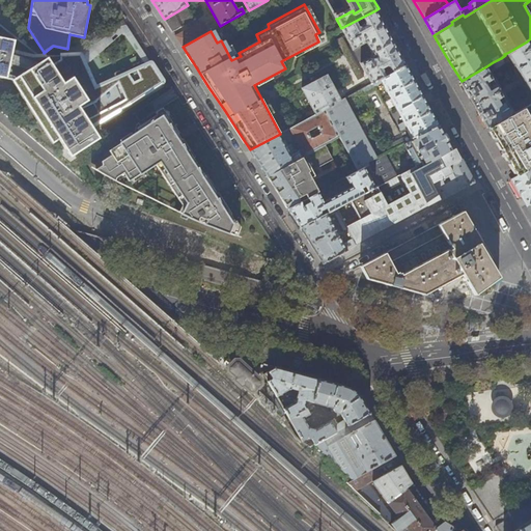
[(197,25),(194,21),(196,20),(188,5),(165,19),(175,35),(175,36),(177,39),(183,47),(208,32),(203,22),(197,25)]
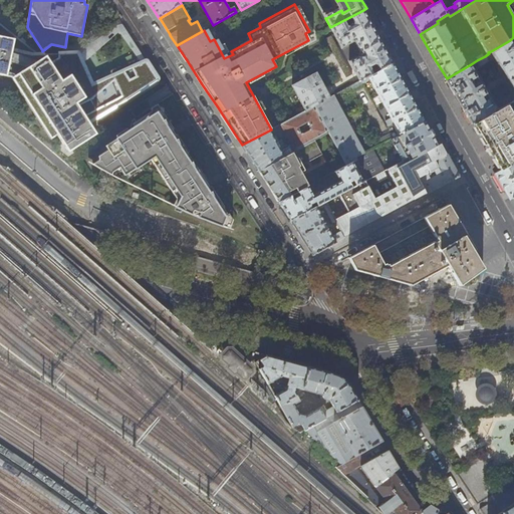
[(372,27),(363,10),(330,27),(330,28),(341,47),(354,40),(361,54),(348,60),(359,81),(361,80),(393,63),(386,51),(372,27)]
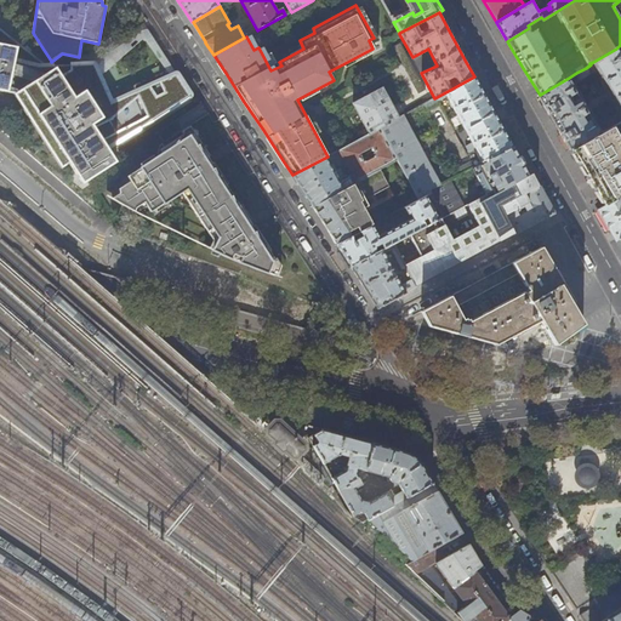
[(0,90),(13,93),(61,167),(68,163),(81,183),(115,161),(107,148),(148,123),(189,96),(191,96),(191,95),(191,93),(177,74),(176,73),(175,73),(175,74),(113,102),(95,63),(51,66),(41,66),(21,67),(18,61),(4,38),(0,36),(0,90)]
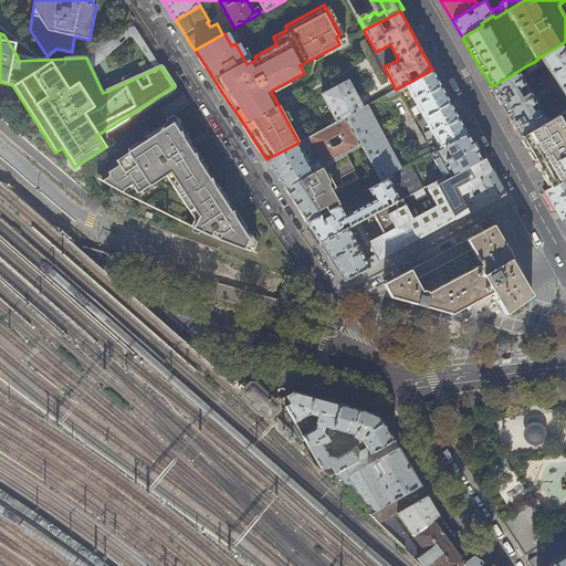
[(565,51),(562,44),(541,56),(565,100),(565,51)]
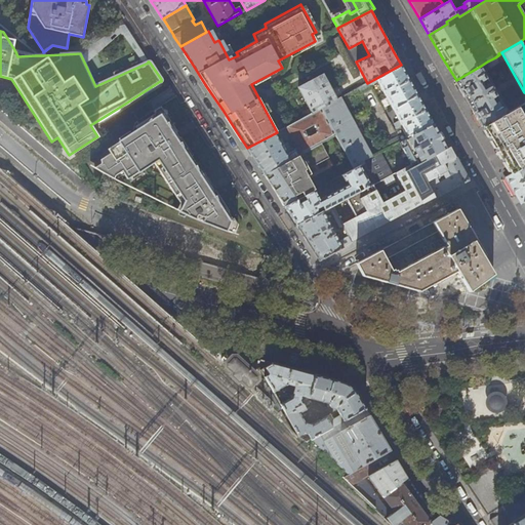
[(498,61),(495,57),(487,62),(490,66),(491,66),(497,63),(498,61)]
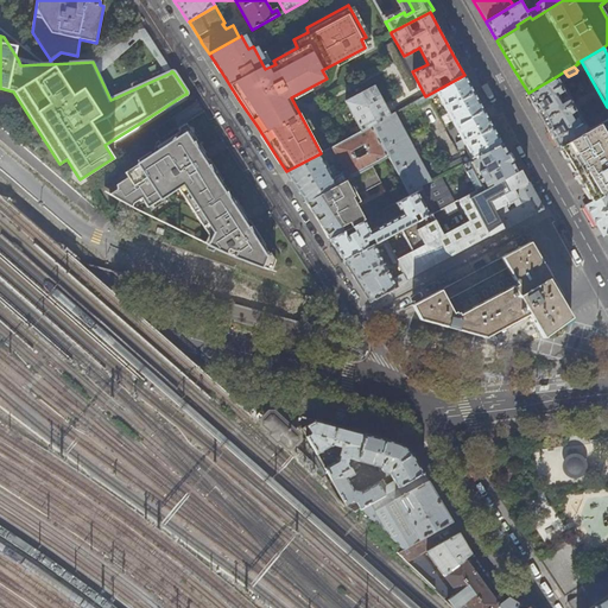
[(473,89),(464,75),(428,95),(429,99),(437,94),(473,159),(475,158),(502,145),(496,134),(473,89)]
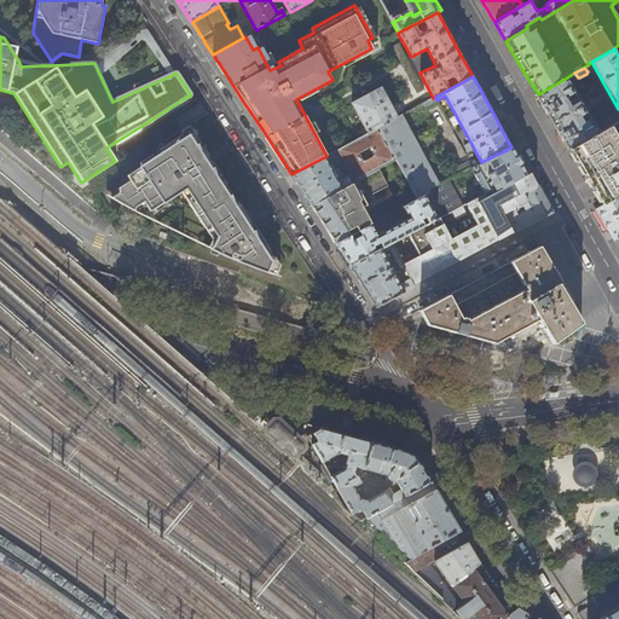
[(600,134),(567,77),(538,94),(545,108),(561,133),(571,151),(600,134)]
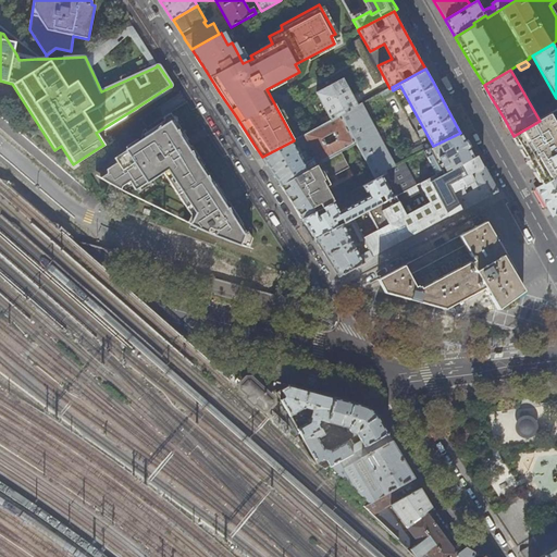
[(331,120),(341,114),(357,106),(343,79),(317,94),(331,120)]
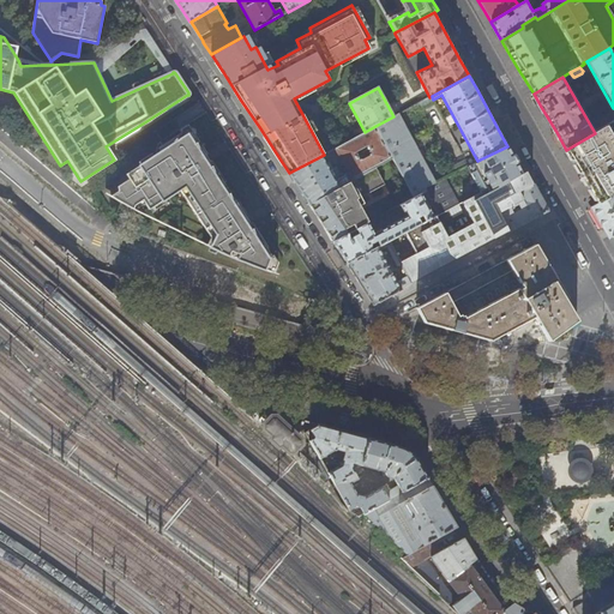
[(431,175),(398,114),(393,116),(375,126),(393,158),(414,198),(421,194),(426,191),(425,188),(427,186),(423,179),(431,175)]
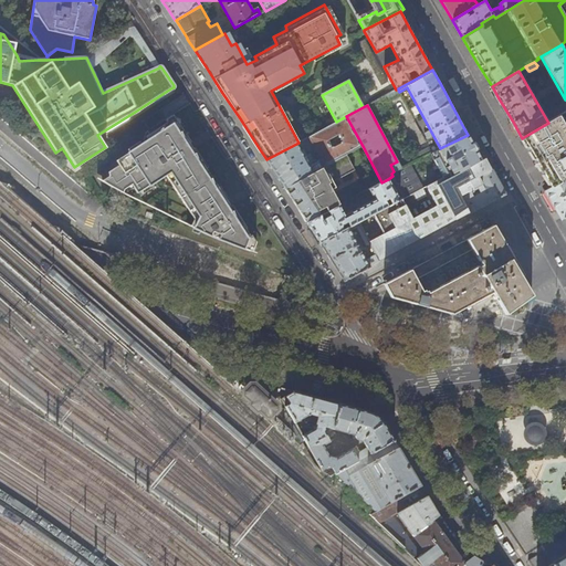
[(556,118),(558,117),(565,113),(562,108),(559,107),(553,112),(553,113),(556,118)]
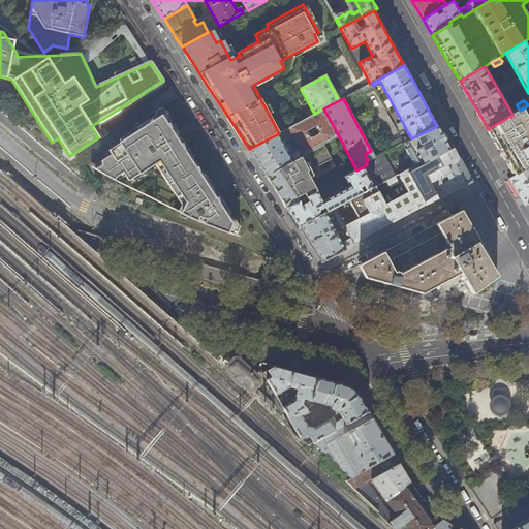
[(339,136),(323,109),(314,114),(288,128),(300,149),(297,151),(297,152),(292,154),(290,157),(288,154),(291,152),(291,151),(289,147),(288,148),(284,139),(281,142),(277,134),(249,149),(256,161),(266,176),(267,175),(339,136)]
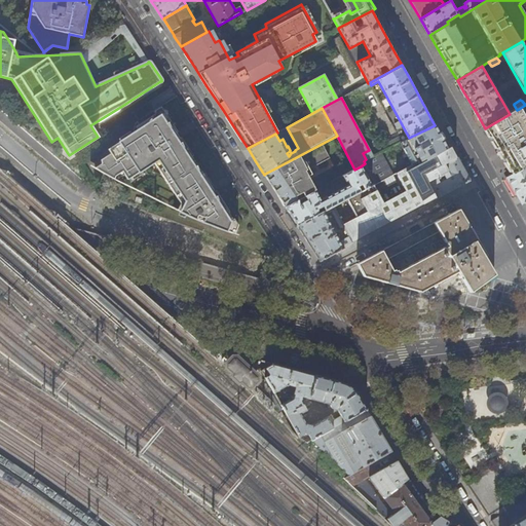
[(525,166),(525,120),(519,109),(517,110),(510,114),(485,128),(498,150),(513,175),(525,166)]
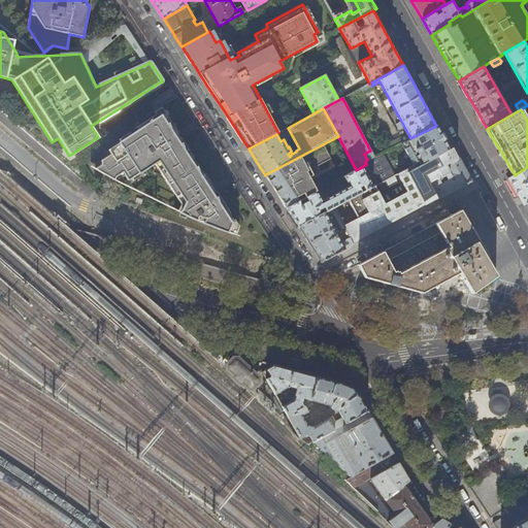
[(239,228),(163,112),(139,129),(141,132),(110,152),(113,156),(104,162),(104,164),(96,169),(127,178),(131,186),(159,168),(187,209),(216,229),(235,236),(239,228)]
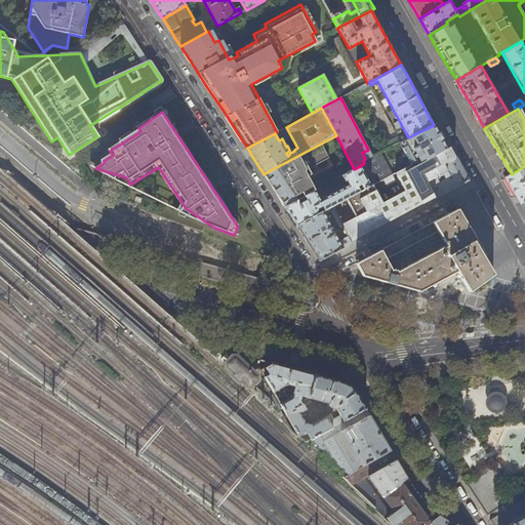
[(420,152),(425,159),(430,157),(446,148),(443,142),(437,130),(434,125),(410,136),(411,138),(412,137),(416,146),(415,146),(419,153),(420,152)]
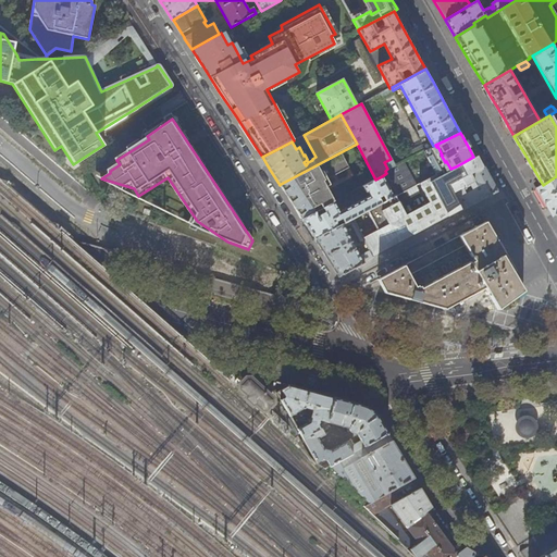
[(375,180),(357,144),(281,184),(280,185),(289,200),(302,219),(334,202),(363,186),(375,180)]
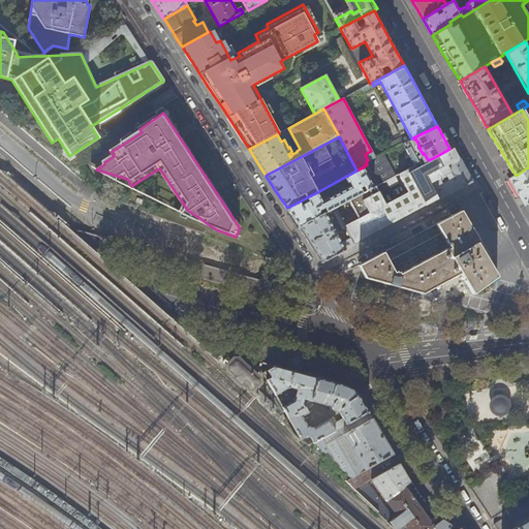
[(452,173),(447,165),(460,159),(453,147),(449,149),(433,158),(428,160),(425,162),(421,164),(418,161),(394,176),(377,184),(373,187),(350,199),(364,221),(392,205),(393,206),(364,222),(372,236),(385,229),(408,216),(440,199),(431,184),(446,176),(446,175),(448,174),(452,173)]
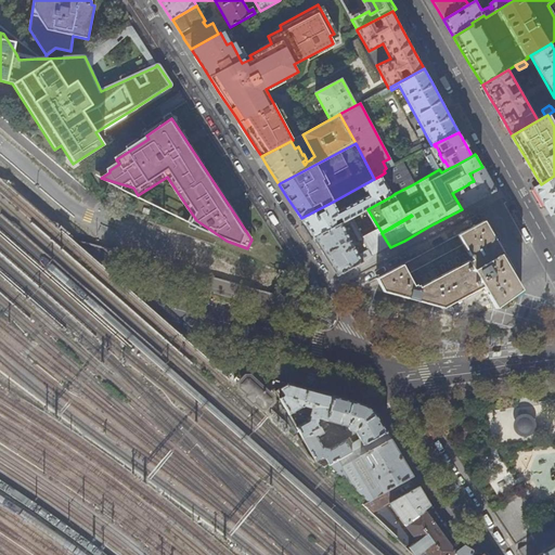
[(392,166),(386,168),(384,170),(385,172),(396,193),(413,184),(400,162),(392,166)]
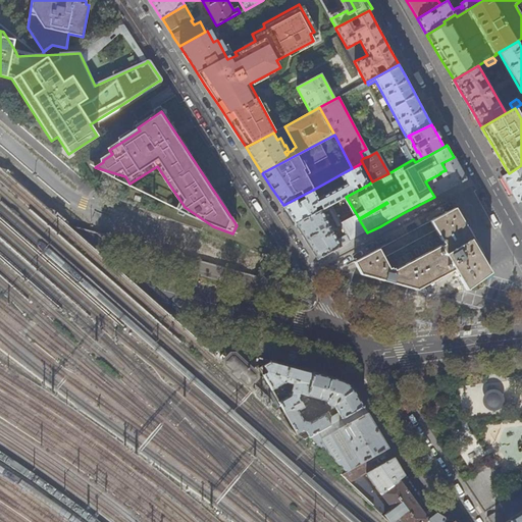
[(460,167),(454,157),(441,163),(446,170),(442,171),(440,172),(440,173),(425,181),(434,197),(466,178),(460,167)]
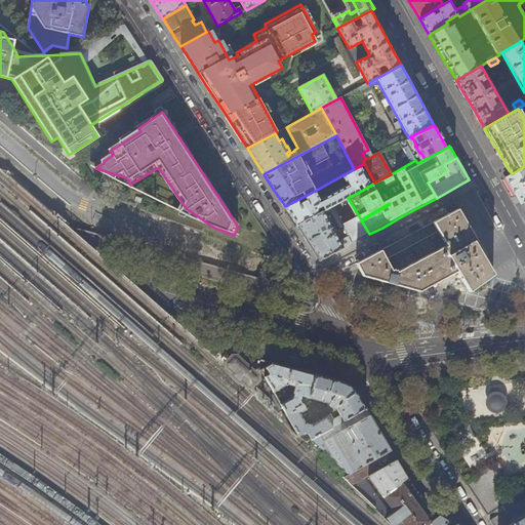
[(360,166),(354,169),(342,175),(346,182),(347,182),(349,185),(320,200),(315,191),(285,206),(291,215),(297,226),(332,206),(341,201),(348,198),(370,186),(360,166)]
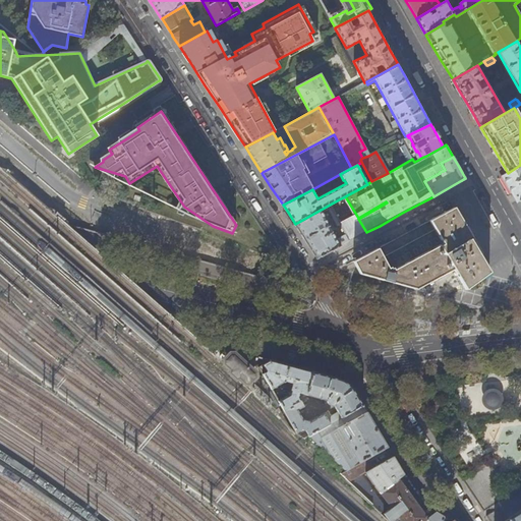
[(520,165),(508,173),(502,176),(509,189),(517,203),(520,198),(520,165)]
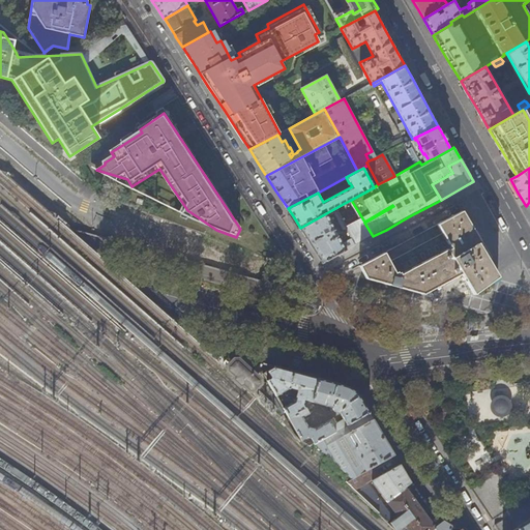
[(366,239),(345,203),(335,208),(347,229),(352,239),(355,245),(366,239)]
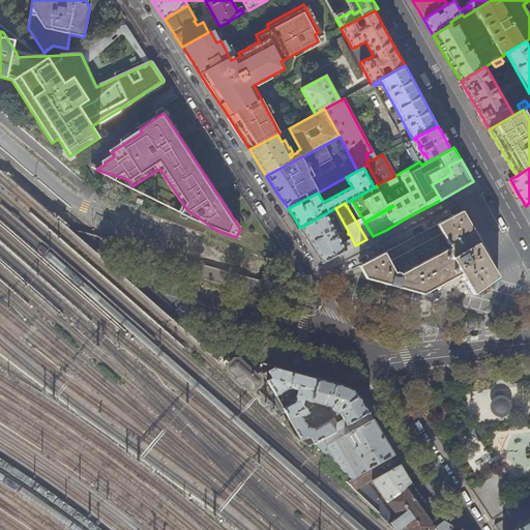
[(347,229),(335,208),(300,228),(311,244),(323,263),(355,245),(352,239),(343,244),(328,216),(334,213),(343,230),(347,229)]
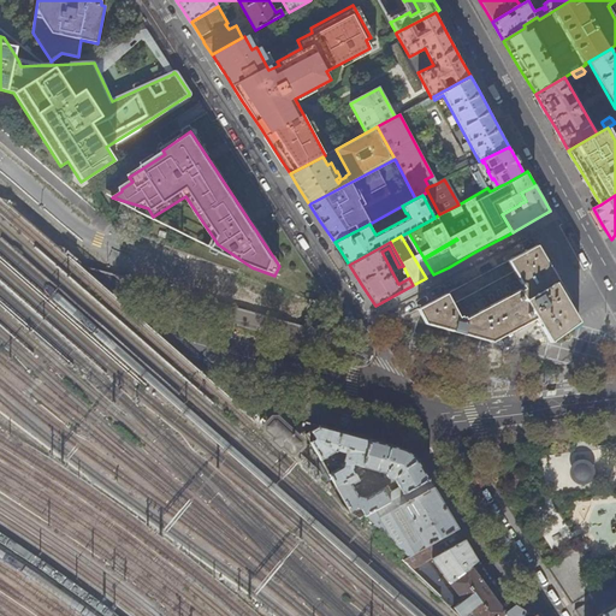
[(454,331),(492,342),(521,326),(537,318),(545,333),(550,342),(581,318),(576,309),(573,304),(548,262),(538,244),(418,308),(426,323),(454,331)]
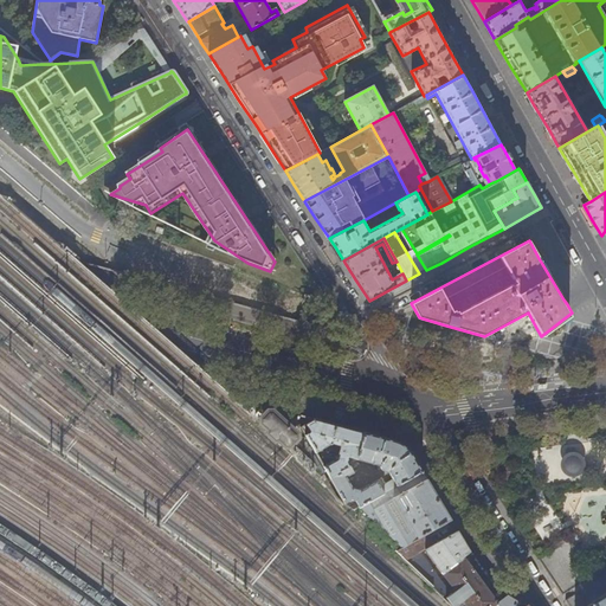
[(278,439),(287,446),(294,439),(271,417),(264,425),(271,432),(270,433),(277,440),(278,439)]
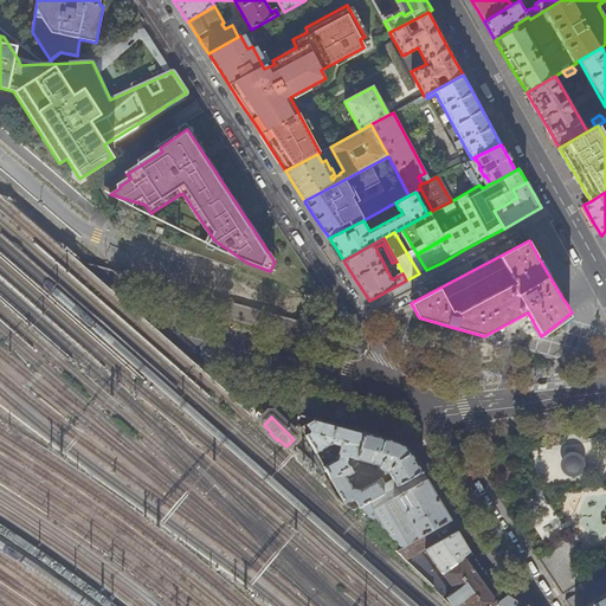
[(316,419),(302,429),(316,452),(324,447),(327,451),(339,455),(337,458),(327,464),(326,462),(323,463),(330,477),(349,466),(347,462),(348,457),(358,459),(363,433),(339,426),(316,419)]
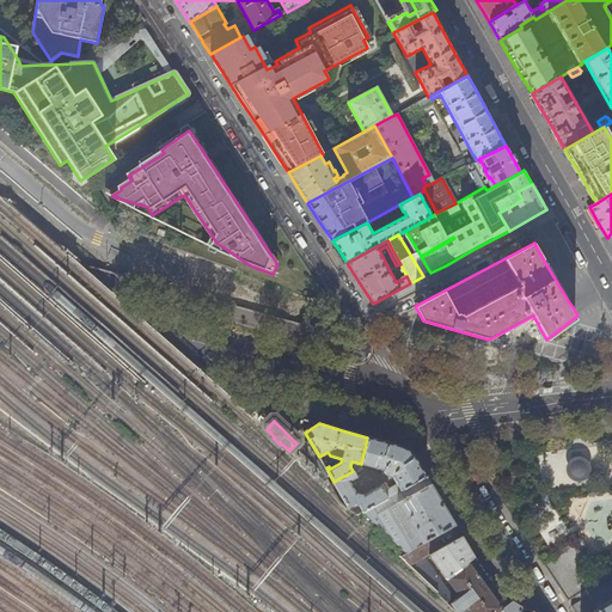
[(402,447),(367,438),(361,464),(384,470),(384,472),(385,475),(387,476),(391,477),(392,476),(397,484),(389,489),(385,484),(363,495),(357,494),(352,482),(357,477),(356,473),(362,470),(360,467),(353,471),(334,482),(349,509),(355,505),(357,507),(360,507),(363,513),(426,477),(414,457),(408,451),(402,447)]
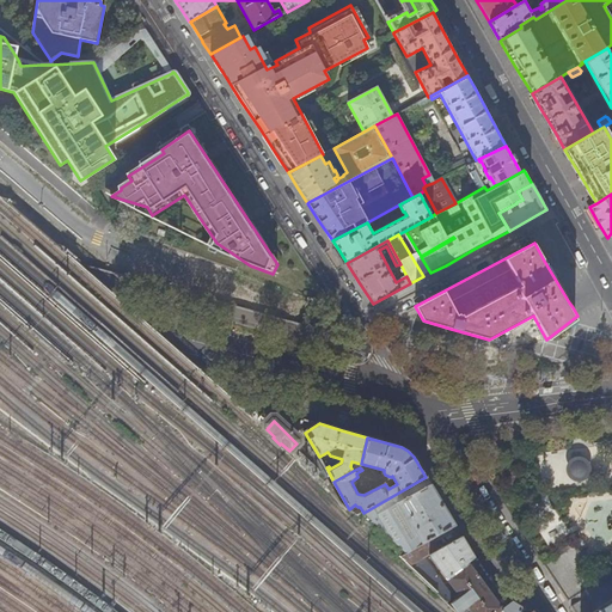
[(568,465),(568,470),(570,476),(575,479),(582,481),(587,478),(591,473),(593,469),(592,464),(589,459),(586,457),(580,454),(574,457),(570,459),(568,465)]
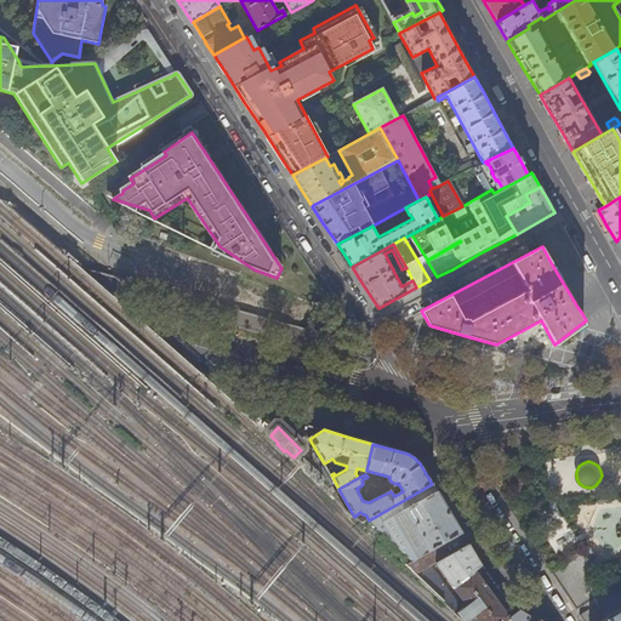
[(439,545),(462,533),(448,508),(432,484),(369,520),(412,560),(439,545)]
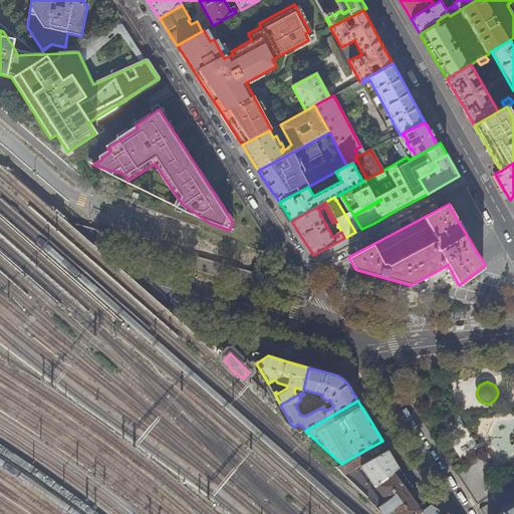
[(411,486),(407,480),(388,451),(369,461),(363,451),(341,464),(336,467),(375,505),(374,506),(382,513),(384,513),(392,510),(394,513),(435,513),(441,511),(437,509),(429,503),(421,497),(417,492),(411,486)]
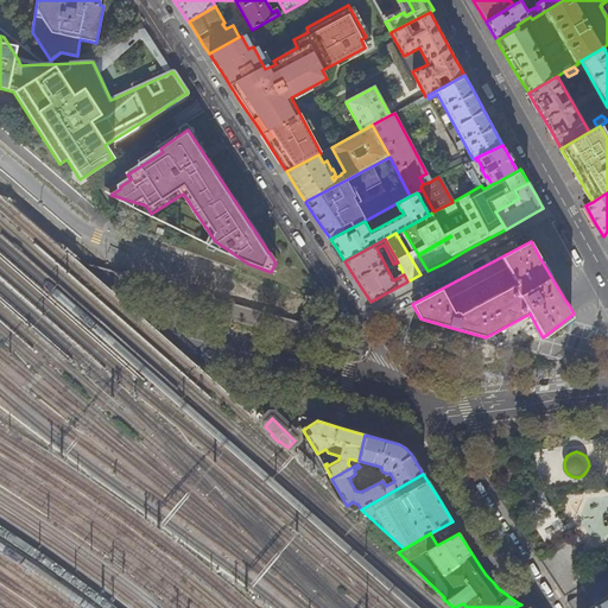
[(607,607),(607,596),(594,606),(595,607),(607,607)]
